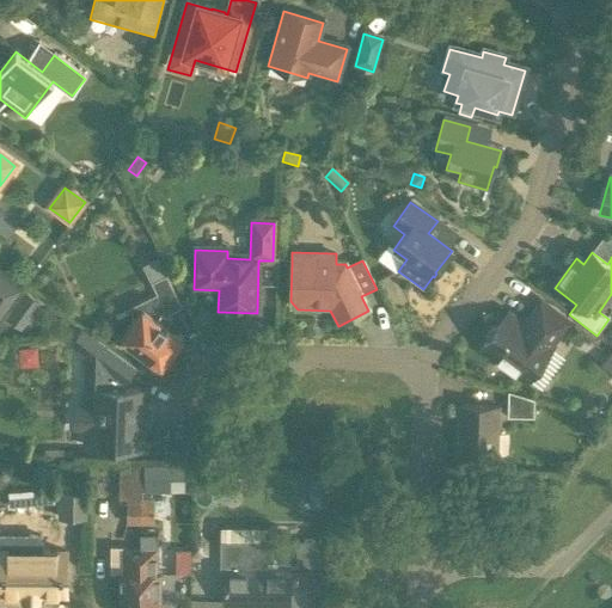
[(158,263),(144,271),(155,296),(138,306),(141,313),(121,341),(160,370),(182,341),(166,330),(171,324),(167,317),(182,309),(158,263)]
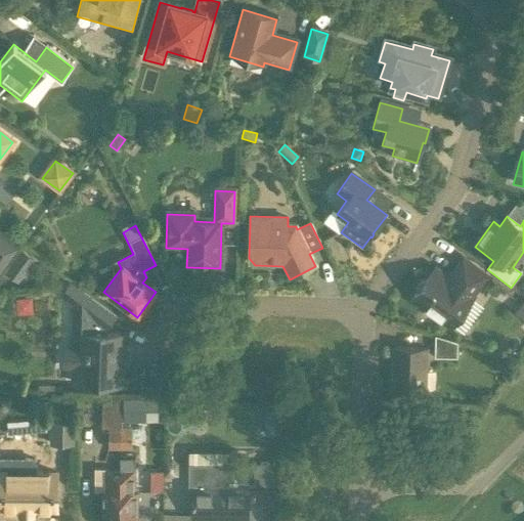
[(0,271),(15,251),(0,240),(0,271)]
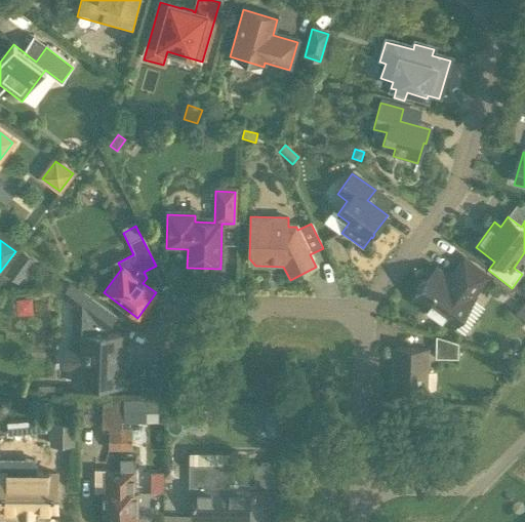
[(5,276),(18,285),(35,263),(22,252),(5,276)]
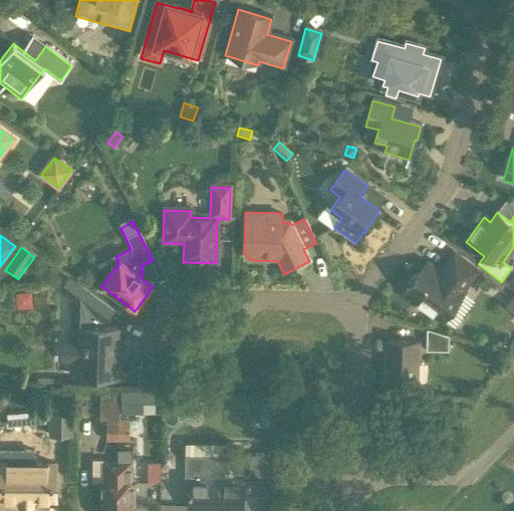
[(464,292),(462,291),(476,272),(454,255),(440,275),(427,265),(405,294),(442,321),(464,292)]
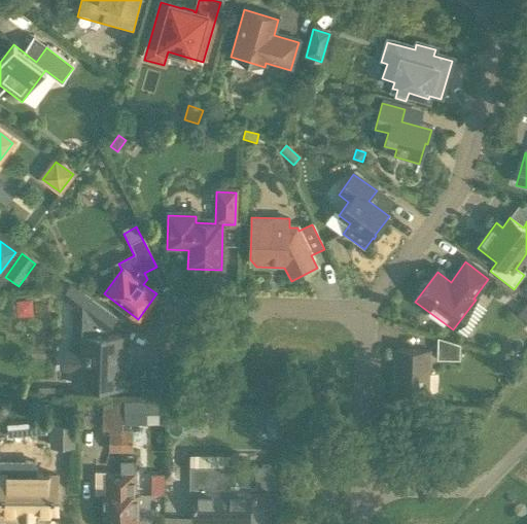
[(120,339),(105,339),(105,334),(116,318),(72,285),(66,292),(76,300),(71,307),(75,310),(74,340),(79,340),(79,354),(65,354),(64,371),(73,372),(73,387),(119,388),(120,370),(127,370),(127,358),(120,358),(120,339)]
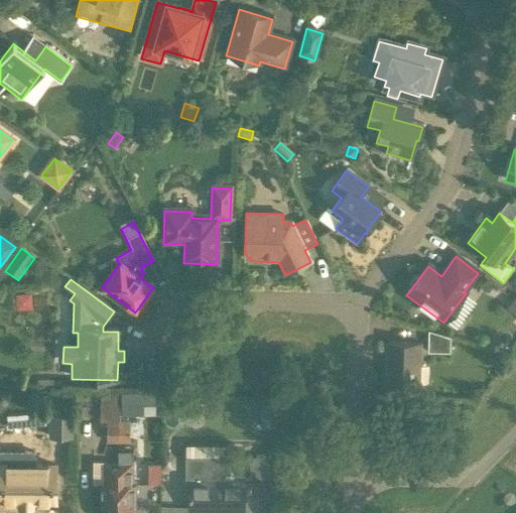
[(450,340),(428,332),(427,354),(449,354),(450,340)]
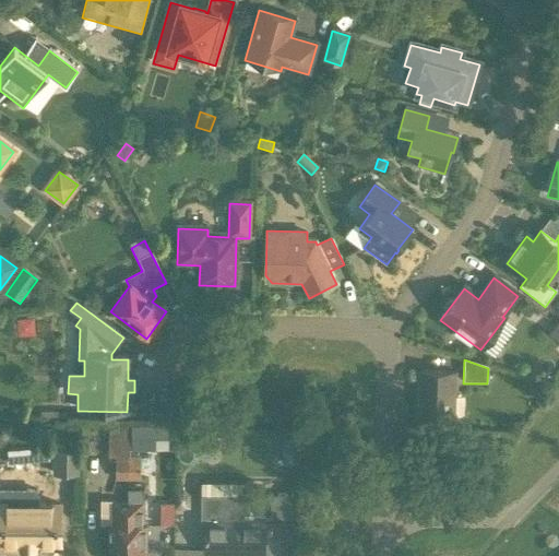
[(454,375),(419,374),(418,420),(453,421),(454,375)]
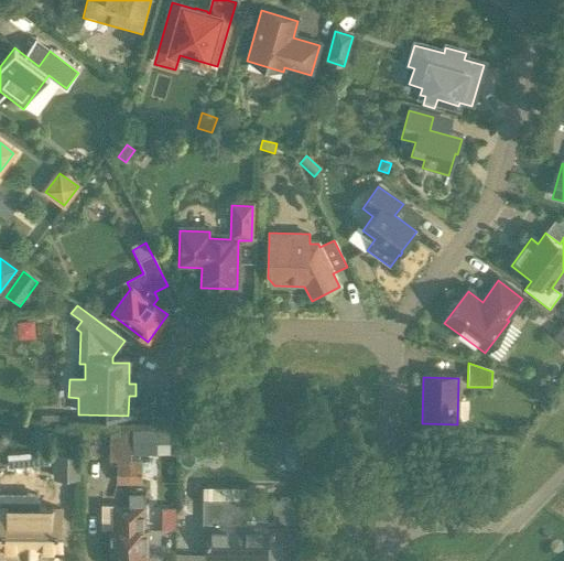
[(130,462),(130,451),(130,448),(128,448),(128,428),(110,428),(109,462),(117,462),(117,486),(130,486),(130,462)]
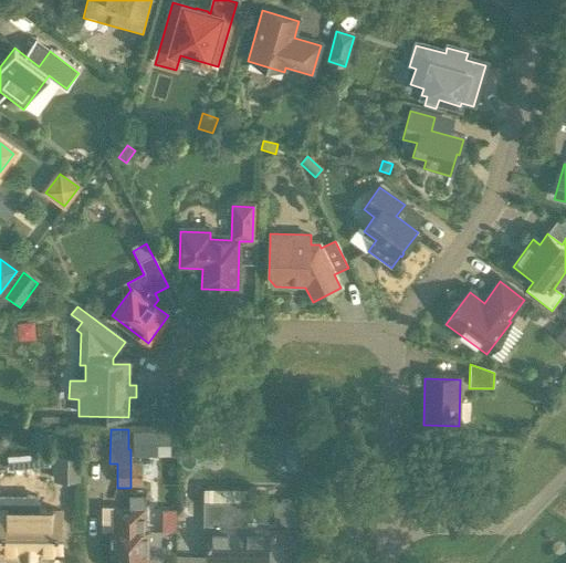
[(158,434),(135,434),(135,457),(157,457),(158,434)]
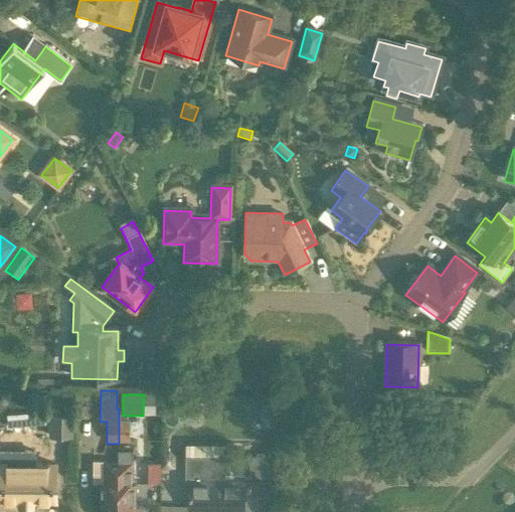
[(260,404),(259,428),(272,429),(273,405),(260,404)]
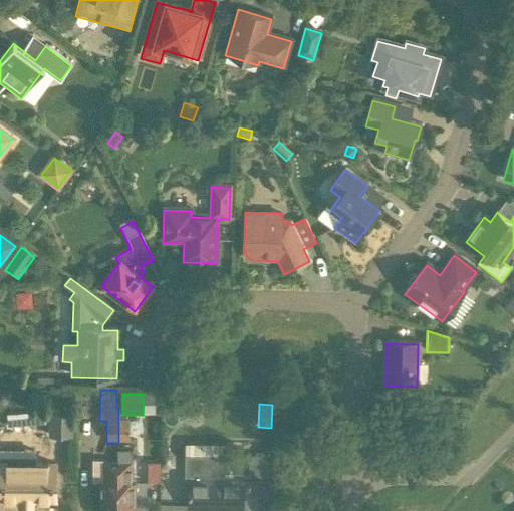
[(49,438),(73,438),(74,416),(49,416),(49,438)]
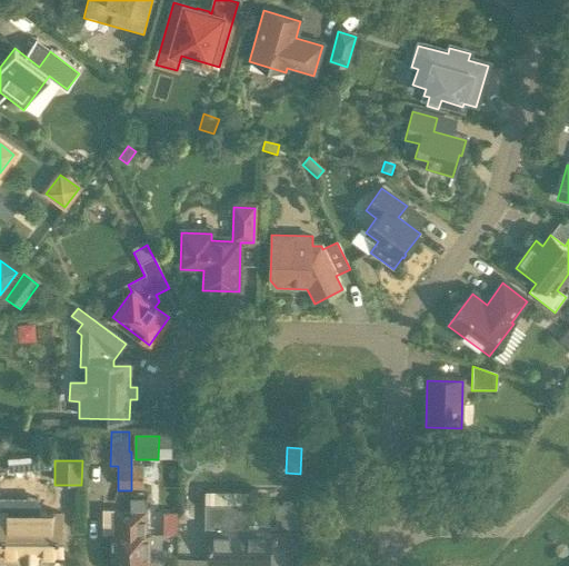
[(155,492),(156,467),(131,466),(131,490),(155,492)]
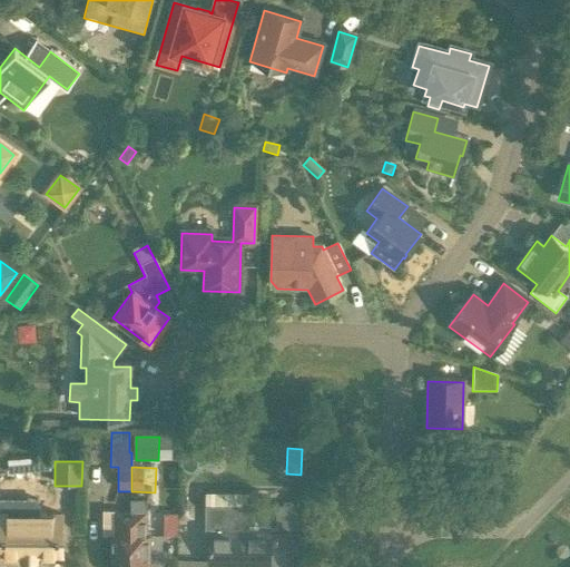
[(61,554),(62,512),(51,512),(51,502),(53,502),(53,486),(22,485),(22,502),(26,502),(25,512),(2,511),(1,548),(33,549),(33,554),(61,554)]
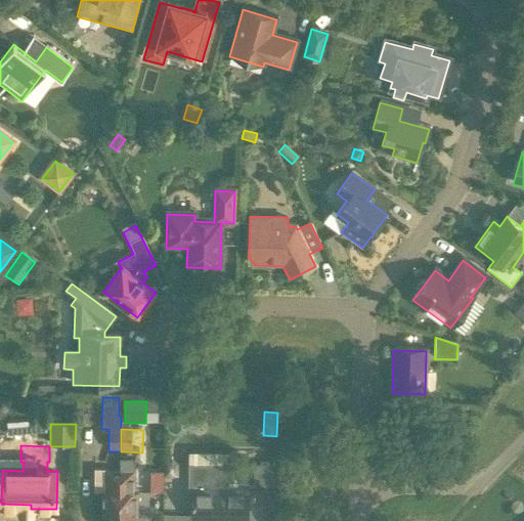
[(121,470),(133,470),(133,459),(121,459),(121,470)]
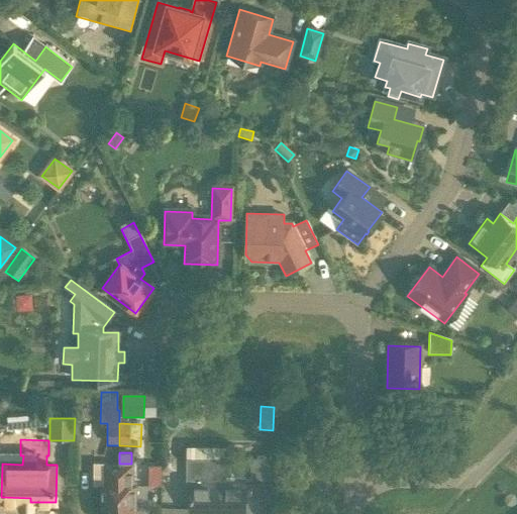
[(160,454),(160,474),(175,474),(175,454),(160,454)]
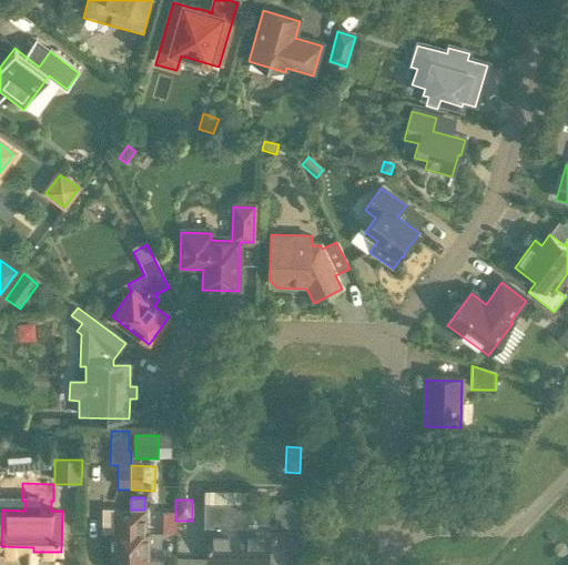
[(204,530),(210,530),(210,561),(242,561),(242,564),(270,564),(270,532),(297,532),(297,505),(275,505),(274,527),(256,527),(256,504),(204,504),(204,530)]
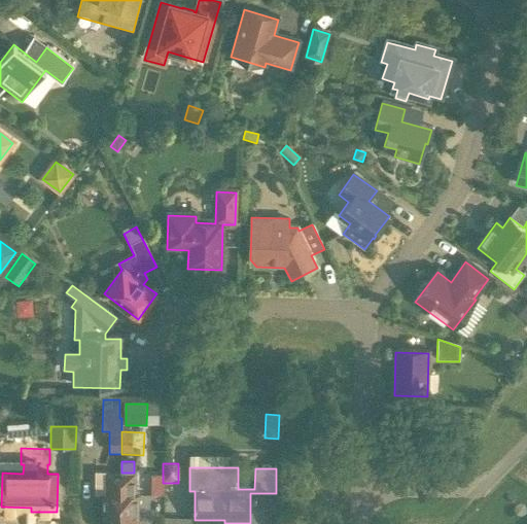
[(103,494),(102,523),(119,523),(121,473),(104,473),(104,494),(103,494)]
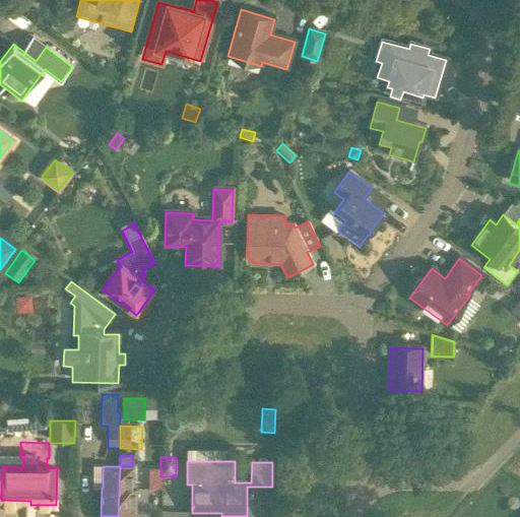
[(132,488),(132,466),(120,466),(118,516),(136,516),(137,488),(132,488)]
